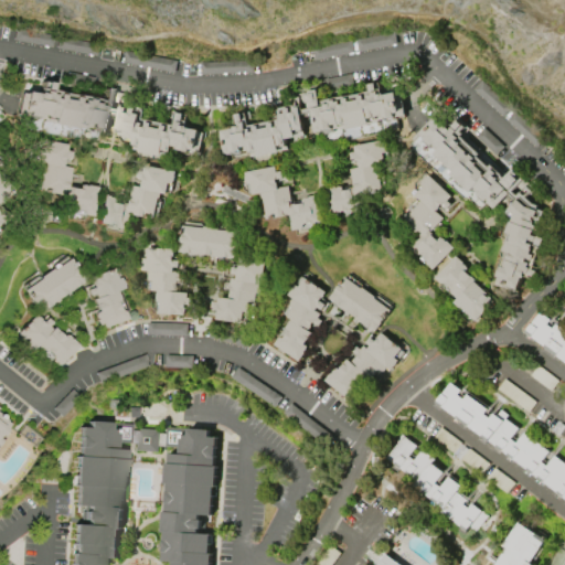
[(108,132),(82,128),(81,130),(55,126),(55,125),(43,123),(43,120),(25,117),(25,113),(18,112),(21,94),(24,95),(24,93),(39,96),(39,94),(43,95),(45,83),(50,84),(48,95),(53,96),(52,99),(56,100),(57,95),(63,96),(62,100),(72,102),(73,97),(78,98),(77,104),(81,104),(82,100),(86,102),(86,99),(93,100),(93,103),(97,104),(96,106),(99,106),(103,88),(113,89),(112,93),(114,94),(113,99),(114,100),(108,132)]
